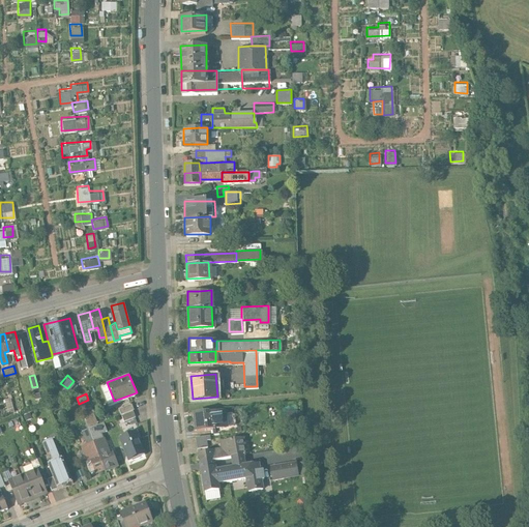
[(13,409),(10,394),(3,397),(7,411),(13,409)]
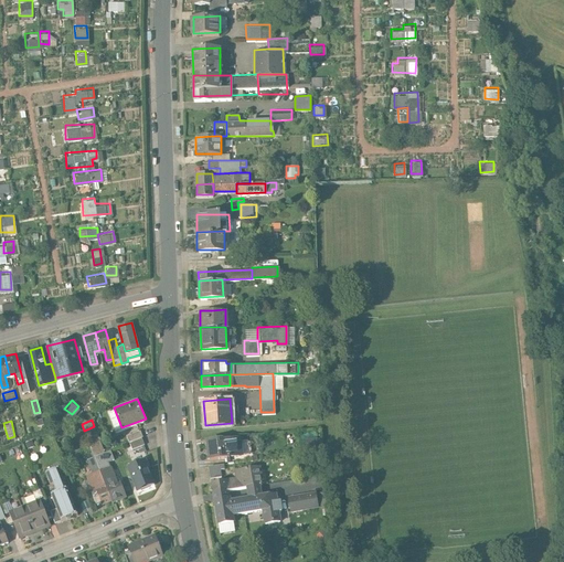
[(109,466),(106,456),(104,452),(94,426),(84,431),(94,456),(99,470),(109,466)]
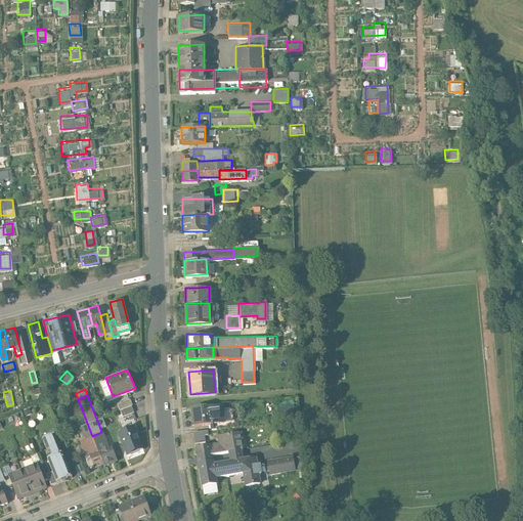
[(117,402),(119,408),(130,403),(132,402),(129,397),(117,402)]
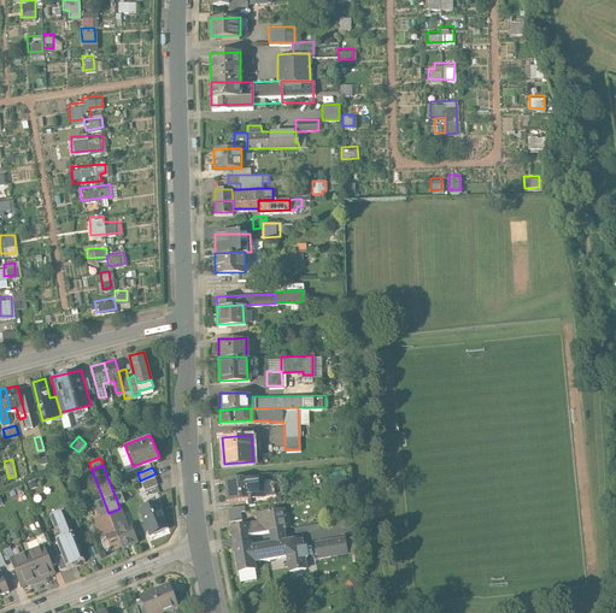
[(345,483),(345,473),(332,476),(333,484),(345,483)]
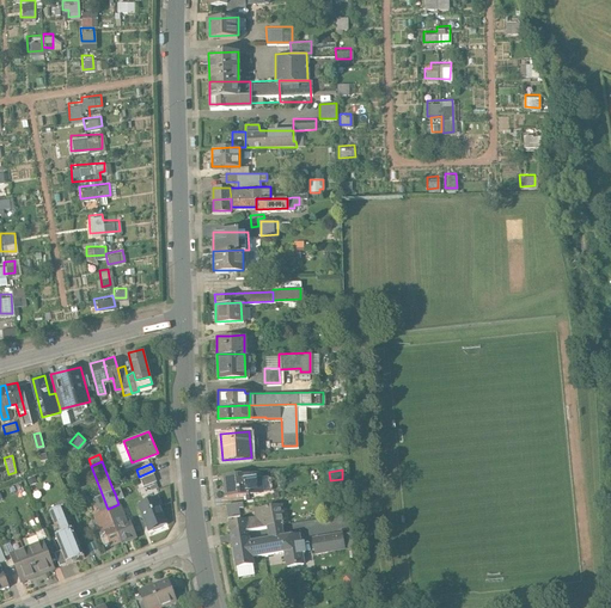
[(158,486),(152,471),(139,477),(145,491),(158,486)]
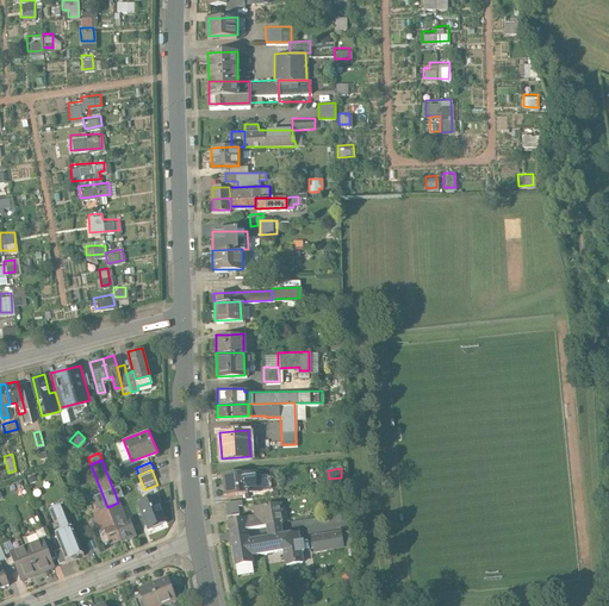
[(224,493),(244,491),(259,488),(256,475),(256,470),(222,474),(224,493)]
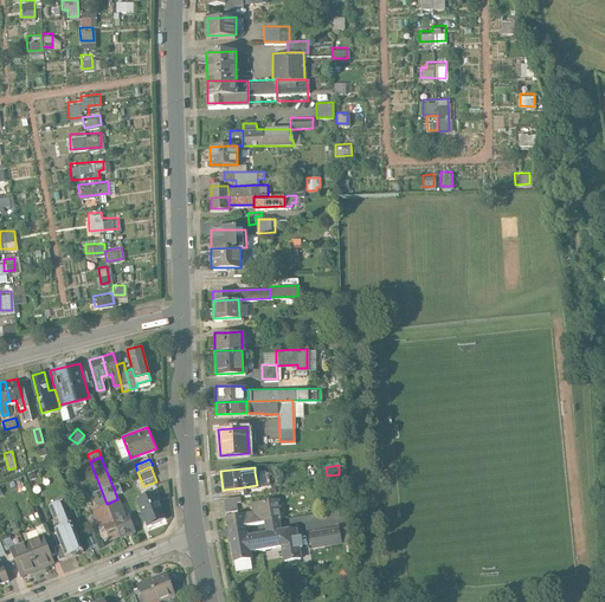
[(268,471),(255,472),(257,485),(243,487),(244,493),(270,491),(268,471)]
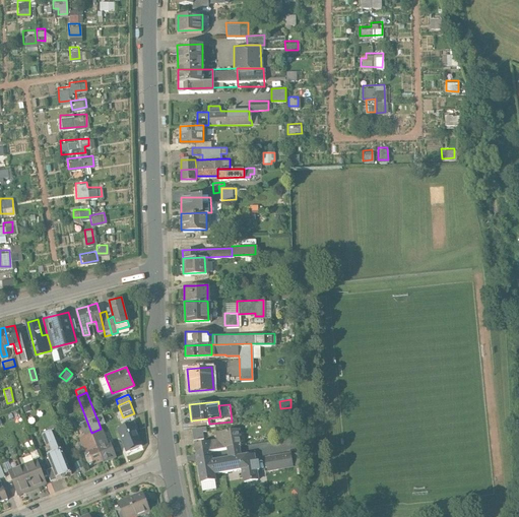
[(80,422),(85,435),(91,433),(86,419),(80,422)]
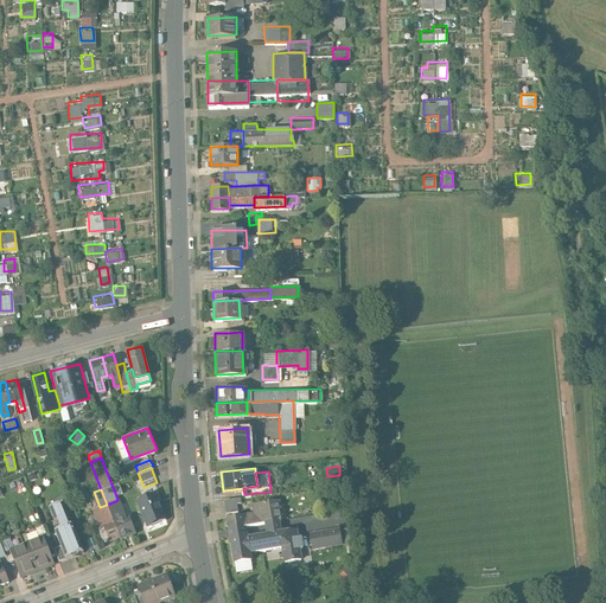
[(136,500),(147,525),(165,518),(154,493),(136,500)]
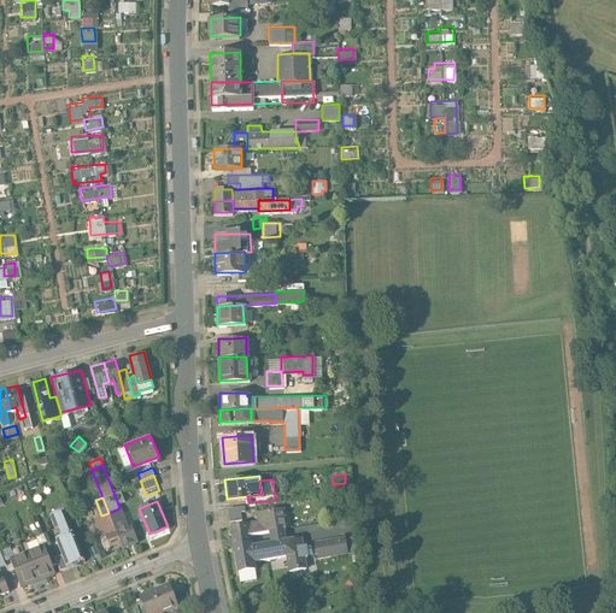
[(227,506),(228,519),(240,518),(239,510),(244,508),(244,504),(227,506)]
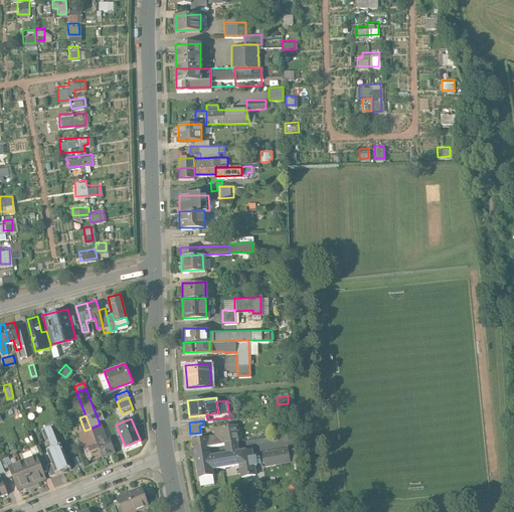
[(235,439),(240,438),(238,422),(222,425),(223,431),(195,436),(197,445),(210,443),(222,441),(235,439)]
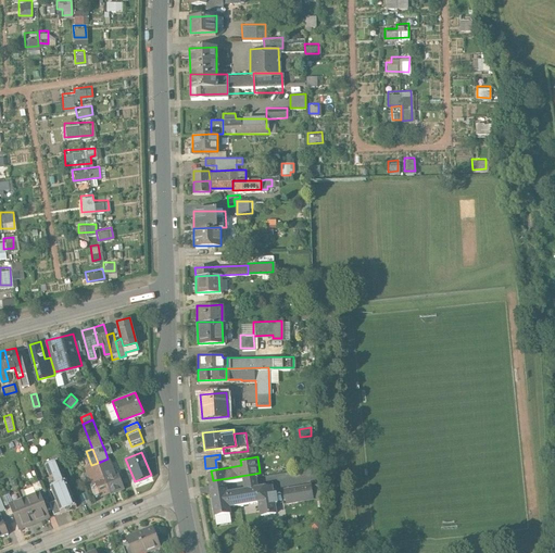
[(52,473),(57,482),(64,479),(55,457),(43,462),(48,475),(52,473)]
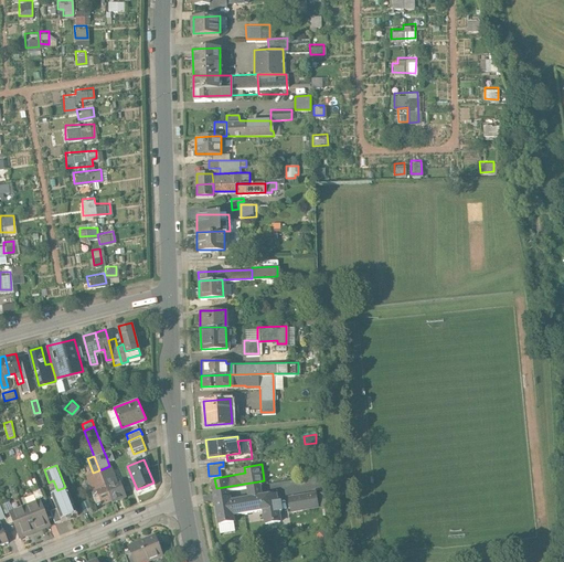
[(120,496),(109,466),(99,470),(110,499),(120,496)]
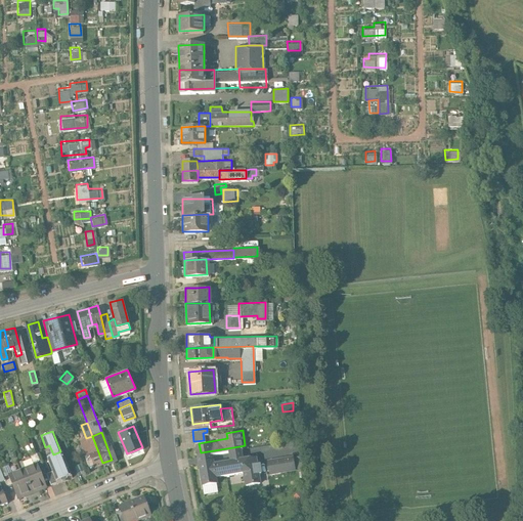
[(102,463),(92,436),(86,438),(81,440),(86,454),(85,456),(89,466),(94,464),(95,466),(102,463)]
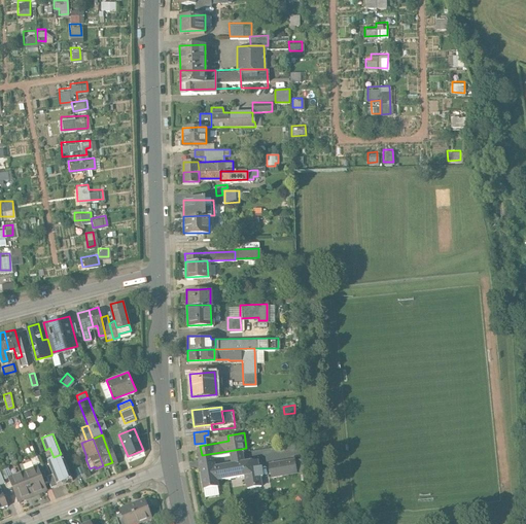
[(228,451),(230,462),(242,460),(241,449),(228,451)]
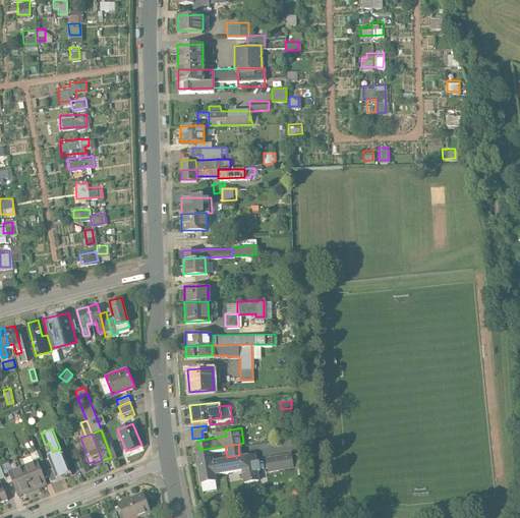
[(199,450),(200,457),(214,455),(213,448),(199,450)]
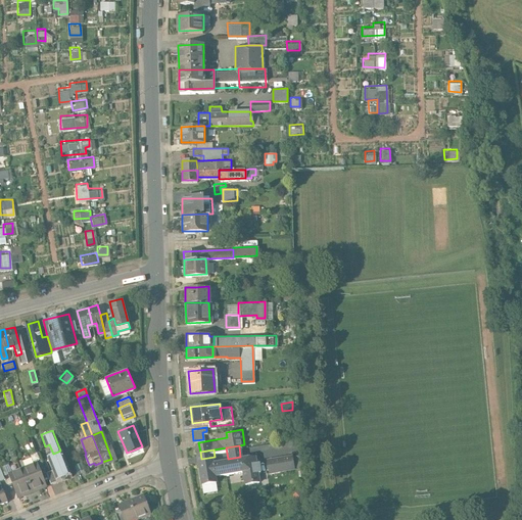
[(47,456),(52,469),(56,480),(72,475),(61,451),(60,451),(53,454),(47,456)]
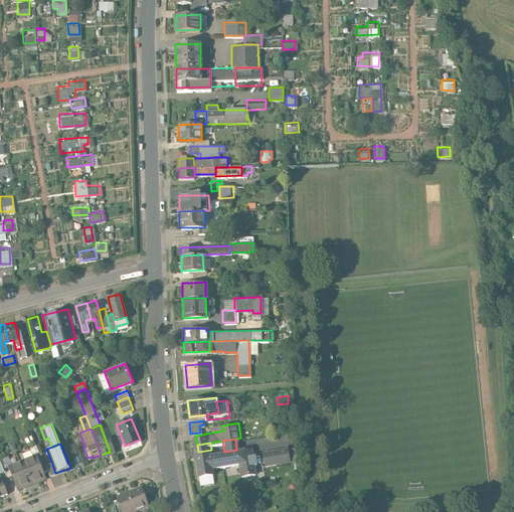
[(253,447),(239,449),(243,474),(258,471),(253,447)]
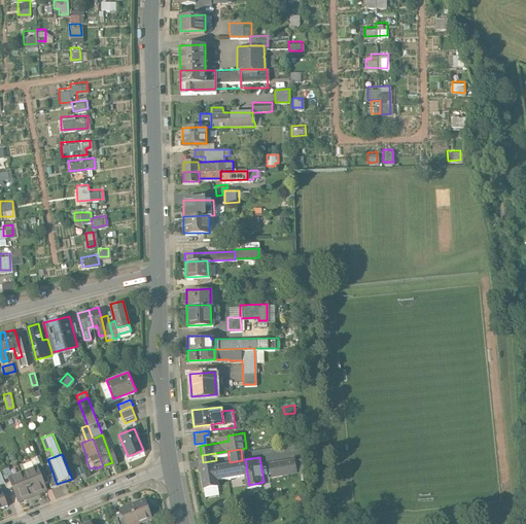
[(299,468),(296,457),(273,461),(275,473),(299,468)]
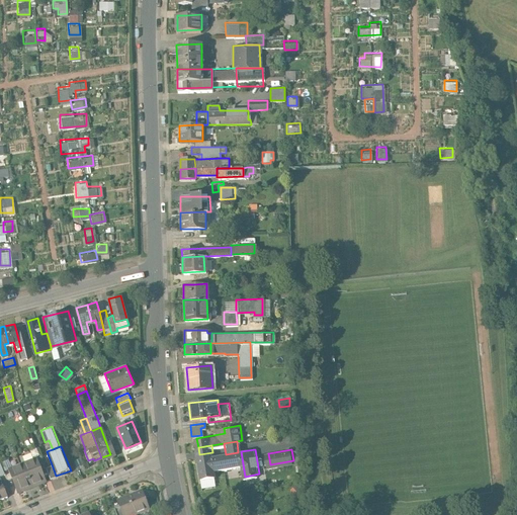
[(243,463),(241,451),(238,452),(226,454),(213,456),(216,468),(243,463)]
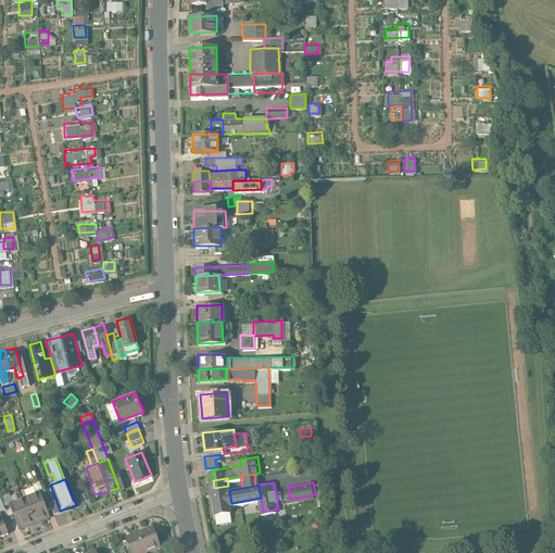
[(214,488),(217,512),(232,510),(231,503),(229,490),(228,486),(214,488)]
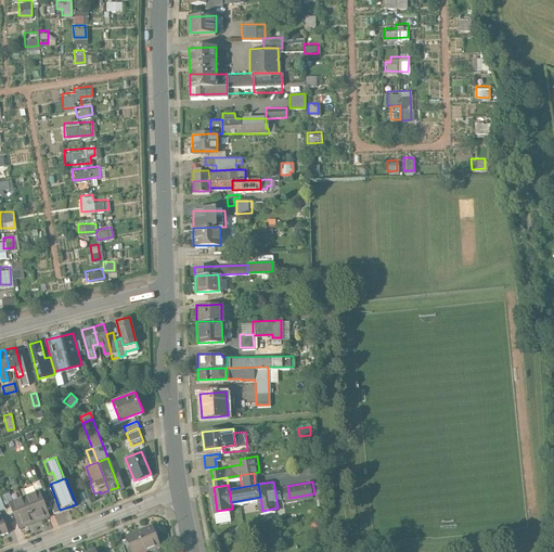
[(37,488),(23,495),(34,521),(48,514),(37,488)]
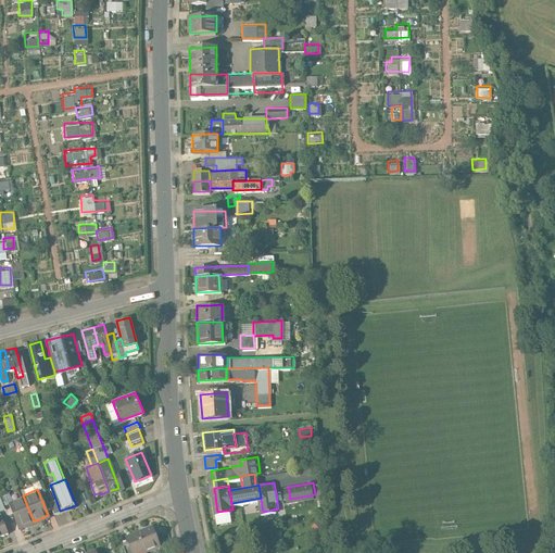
[(20,527),(34,522),(23,495),(9,501),(20,527)]
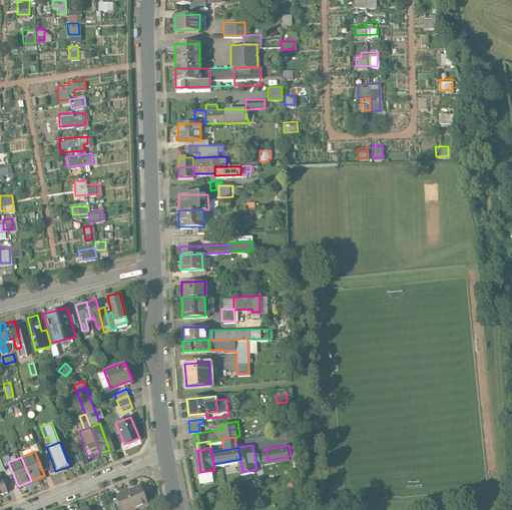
[(49,473),(55,471),(51,460),(45,463),(49,473)]
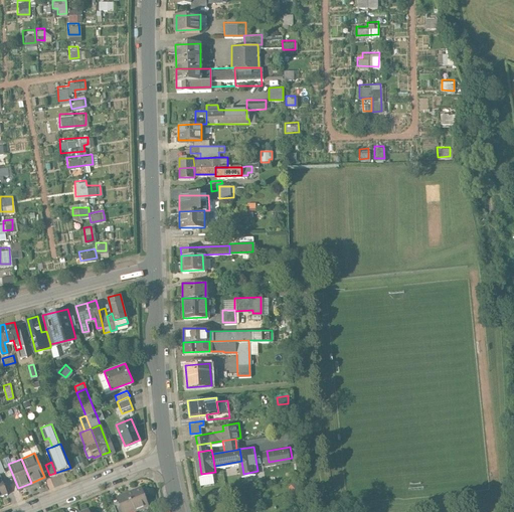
[(141,485),(117,494),(120,501),(124,511),(148,502),(141,485)]
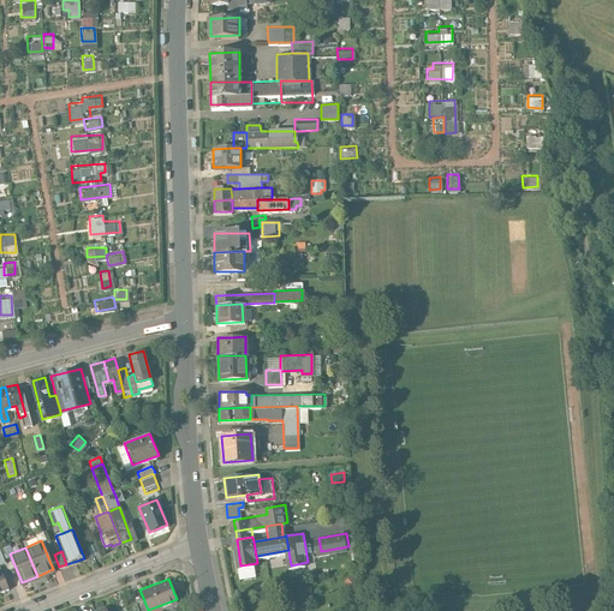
[(138,610),(148,610),(143,598),(135,601),(138,610)]
